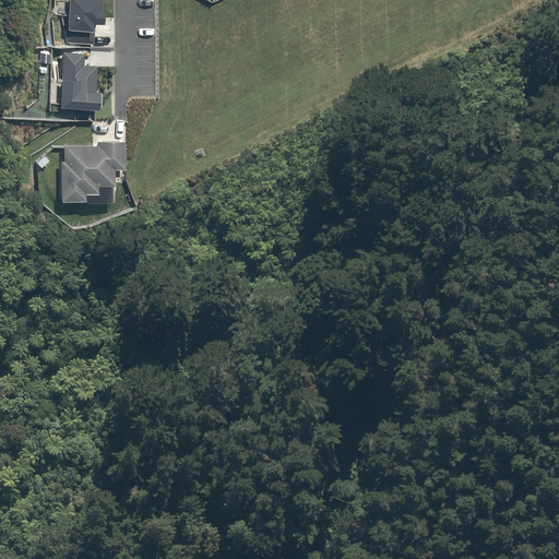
[(68,0),(67,43),(94,44),(94,22),(103,23),(103,8),(100,8),(100,0),(68,0)]
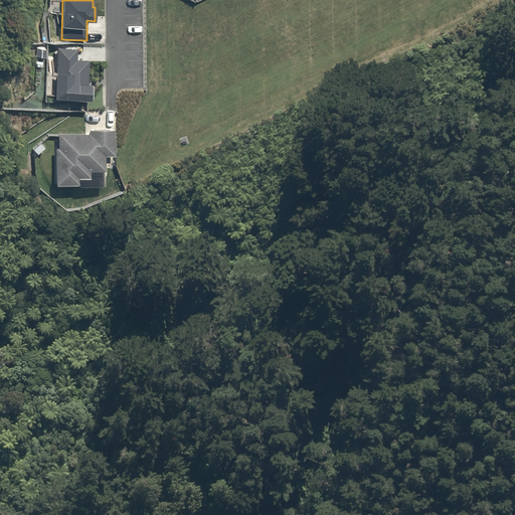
[(53,98),(90,100),(91,83),(88,83),(89,59),(76,58),(77,48),(57,47),(56,70),(55,70),(53,98)]
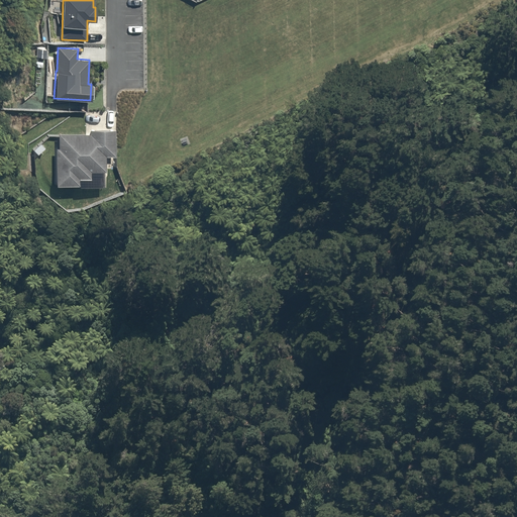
[(36,57),(45,58),(46,48),(37,48),(36,57)]
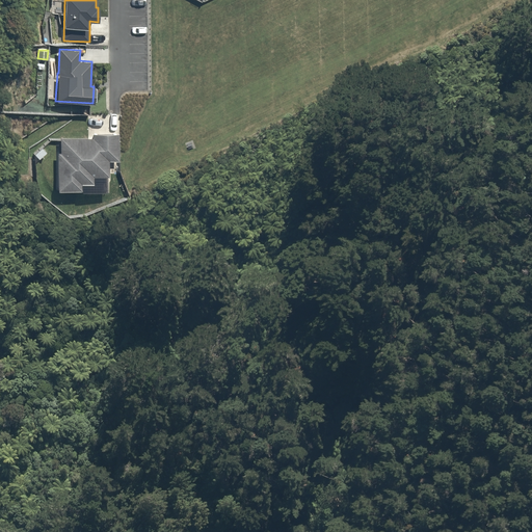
[(118,161),(117,133),(92,133),(92,138),(60,138),(60,153),(57,153),(58,191),(82,191),(82,184),(94,184),(94,177),(109,177),(109,161),(118,161)]
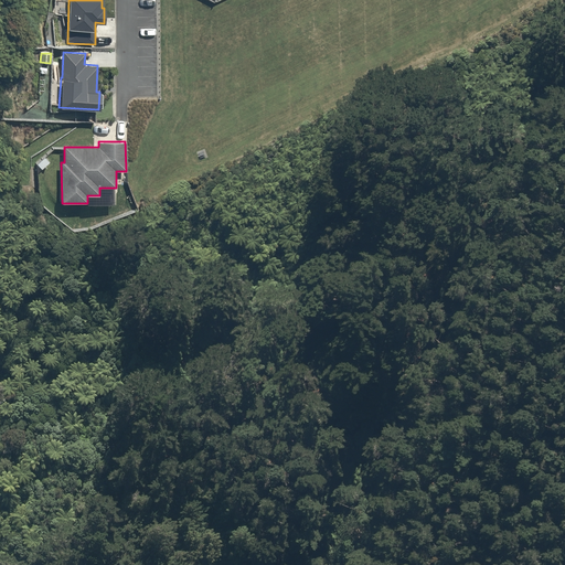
[(42,169),(50,161),(44,157),(36,163),(42,169)]
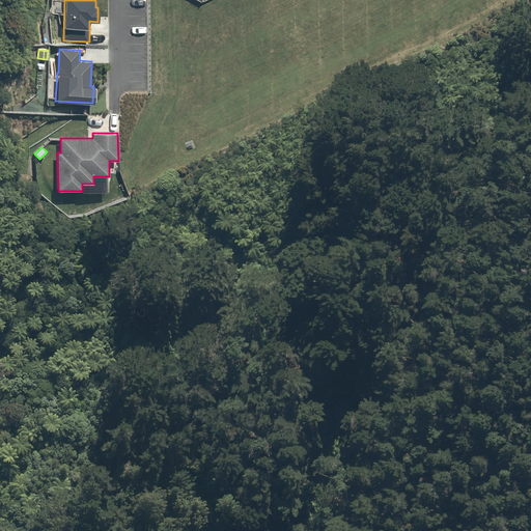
All buildings are outlined.
